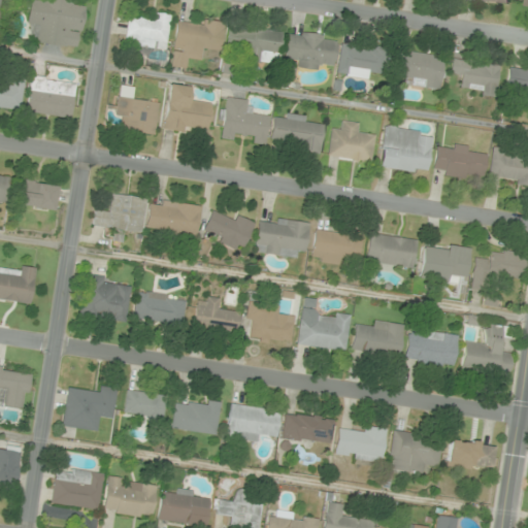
[(75,0),(29,0),(27,24),(36,26),(35,42),(79,47),(85,5),(75,4),(75,0)]
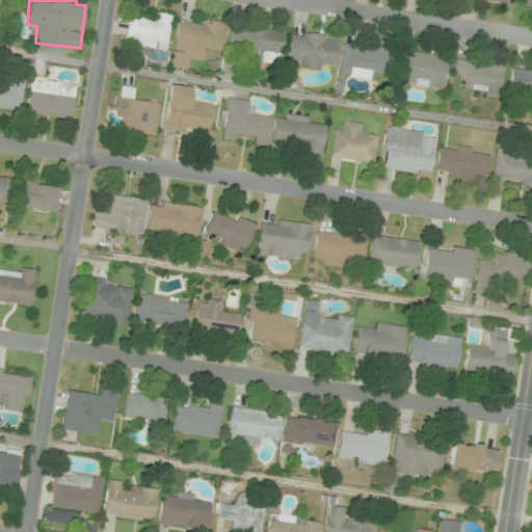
[(128,17),(124,45),(167,51),(173,15),(152,11),(151,20),(128,17)]
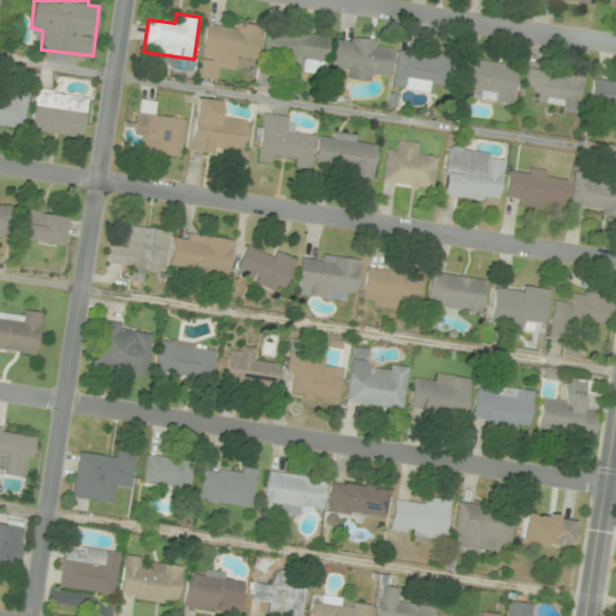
[(261,27),(205,22),(200,80),(219,81),(220,70),(235,71),(236,58),(259,60),(261,27)]
